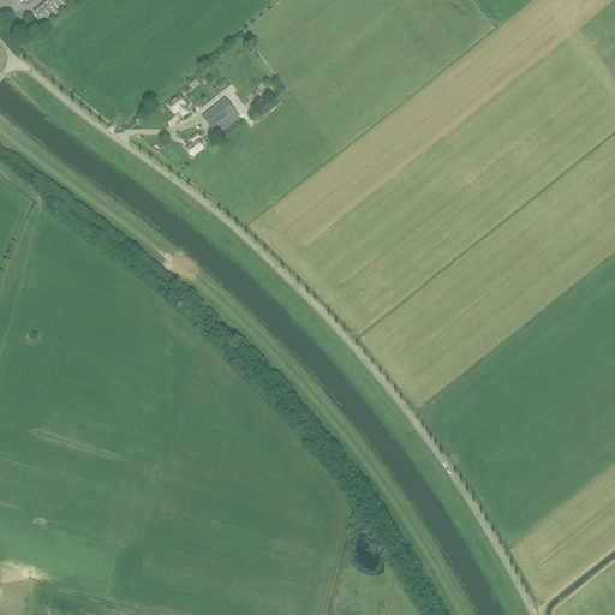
[(45,25),(75,0),(48,0),(34,12),(45,25)]
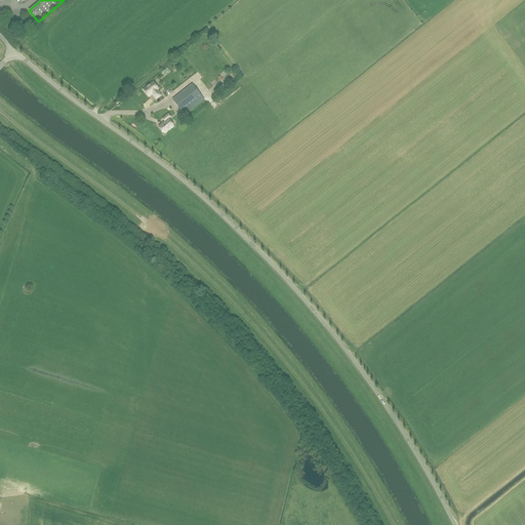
[(228,65),(210,76),(213,81),(231,69),(228,65)]
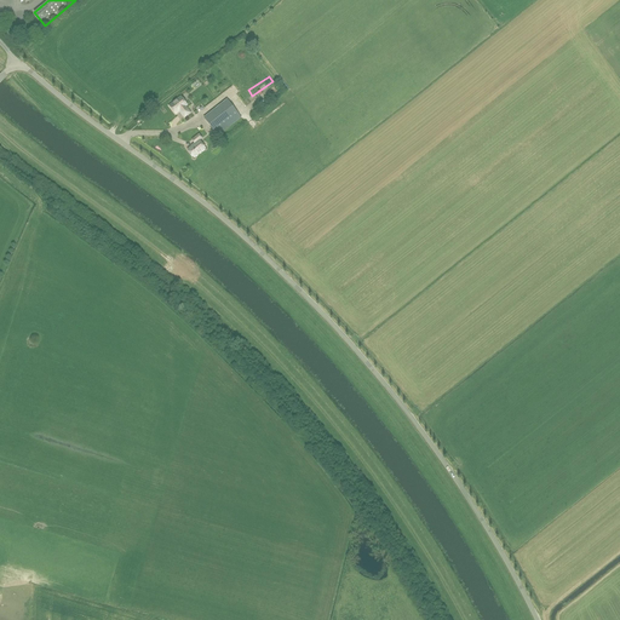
[(259,96),(263,102),(273,96),(269,90),(259,96)]
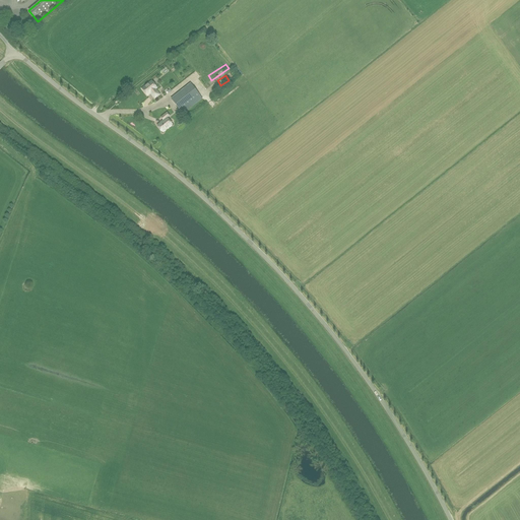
[(156,89),(157,88),(151,80),(141,88),(147,95),(149,93),(154,100),(160,95),(156,89)]
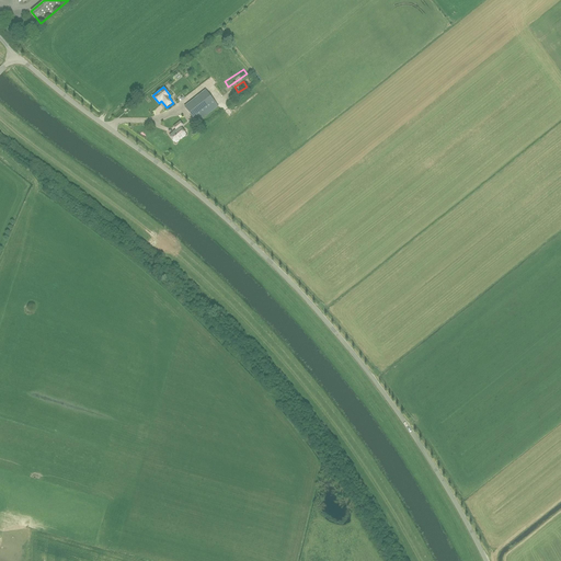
[(213,87),(208,89),(218,106),(224,103),(213,87)]
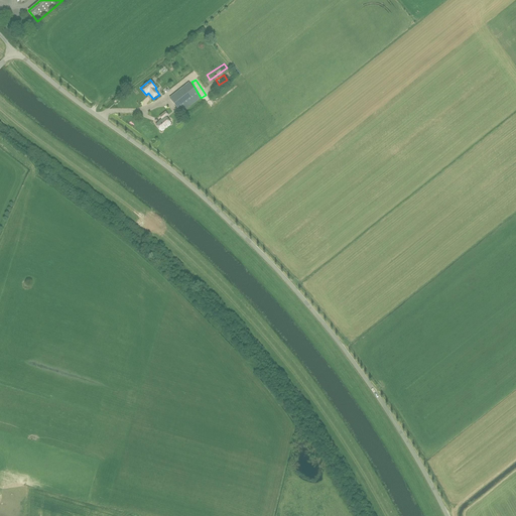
[(189,84),(170,99),(181,112),(201,97),(189,84)]
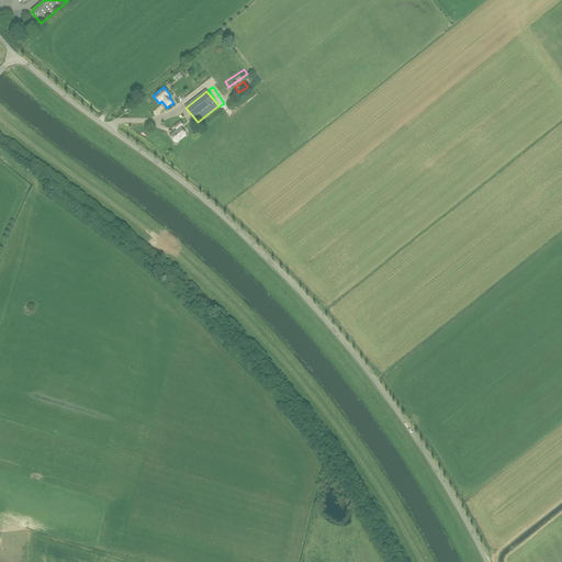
[(187,135),(181,127),(183,126),(181,122),(175,126),(178,131),(170,136),(177,143),(187,135)]
